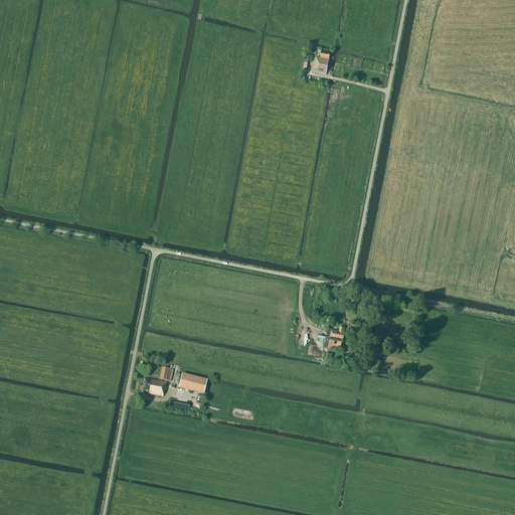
[(320,58),(316,57),(313,72),(326,74),(330,54),(321,52),(320,58)]
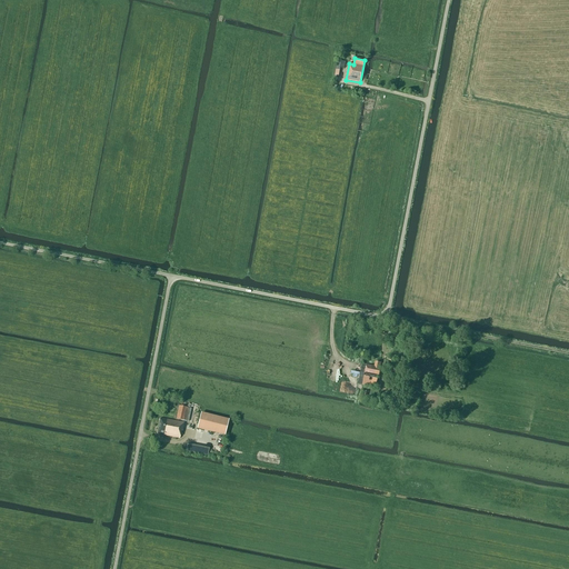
[(340,68),(341,68),(343,68),(345,62),(337,60),(336,69),(335,76),(339,76),(340,68)]
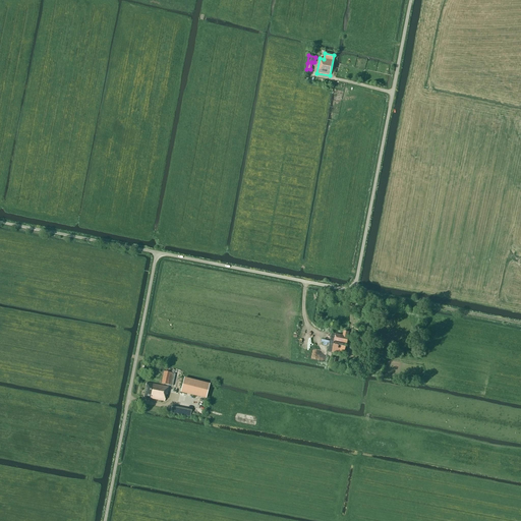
[(346,345),(347,345),(348,337),(349,332),(343,331),(343,335),(332,333),(330,341),(324,340),(323,345),(329,346),(328,351),(344,355),(346,345)]
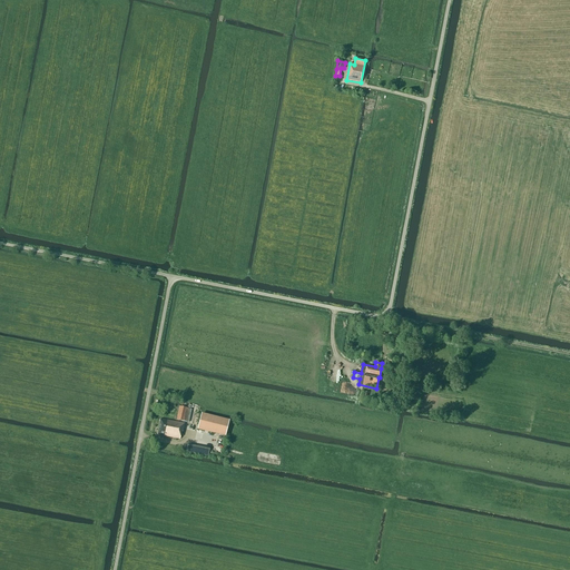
[(381,397),(386,399),(386,401),(391,402),(390,405),(397,406),(399,402),(397,402),(397,395),(381,393),(381,397)]
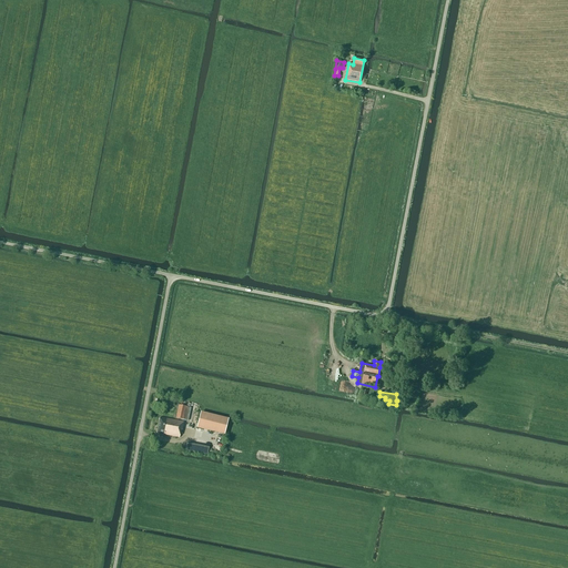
[(188,421),(191,408),(179,405),(176,418),(188,421)]
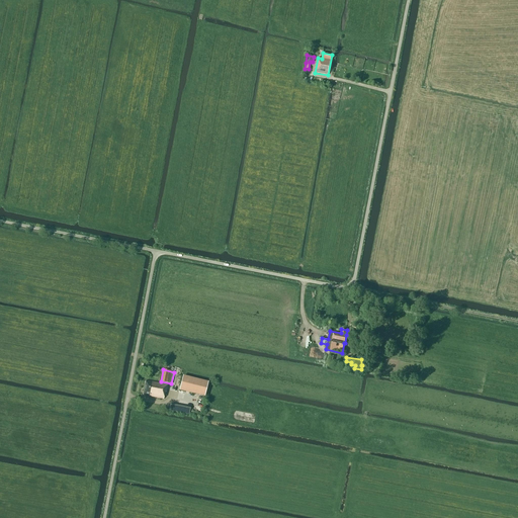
[(208,381),(183,375),(179,391),(204,397),(208,381)]
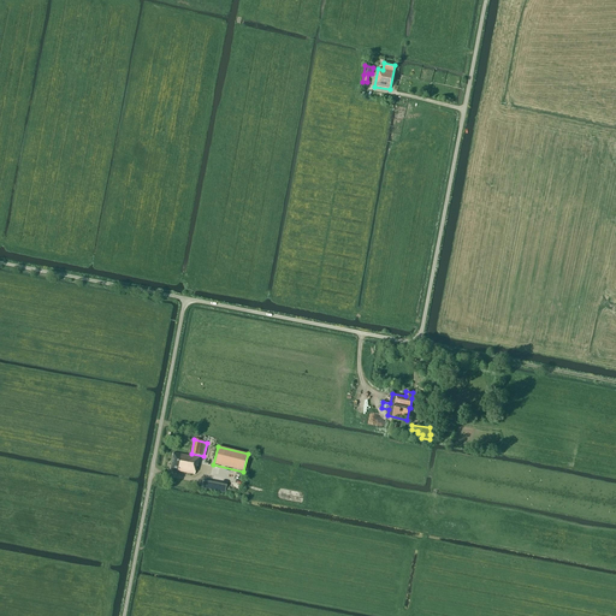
[(197,465),(199,458),(190,456),(173,452),(170,471),(194,475),(196,466),(197,467),(197,465)]
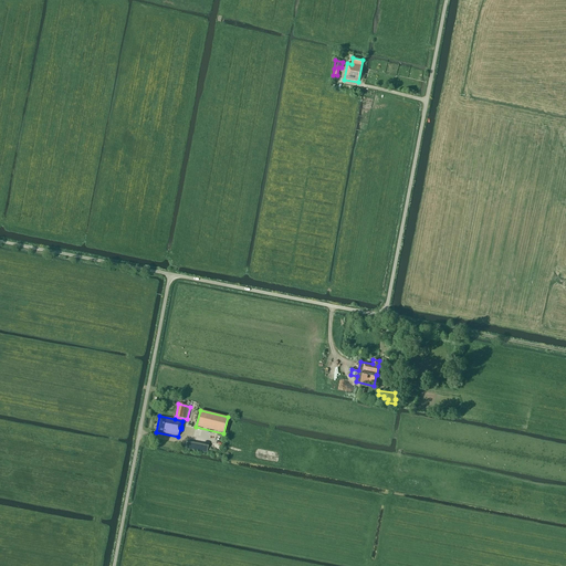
[(186,440),(185,448),(207,452),(209,444),(186,440)]
